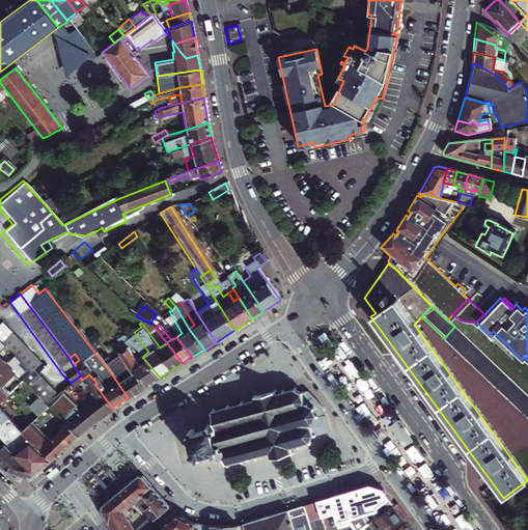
[(35,360),(30,355),(26,350),(21,345),(17,340),(11,336),(6,331),(2,327),(0,329),(0,342),(5,349),(14,357),(30,373),(21,383),(26,388),(31,392),(35,397),(36,397),(39,401),(44,405),(56,395),(51,390),(47,386),(42,382),(37,377),(32,372),(39,365),(35,360)]
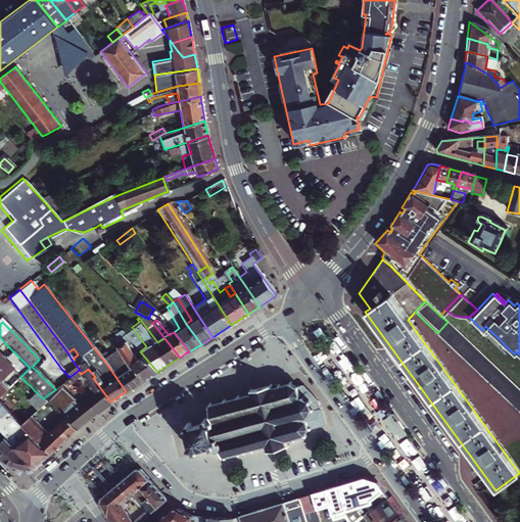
[(519,391),(447,322),(437,333),(519,414),(519,391)]
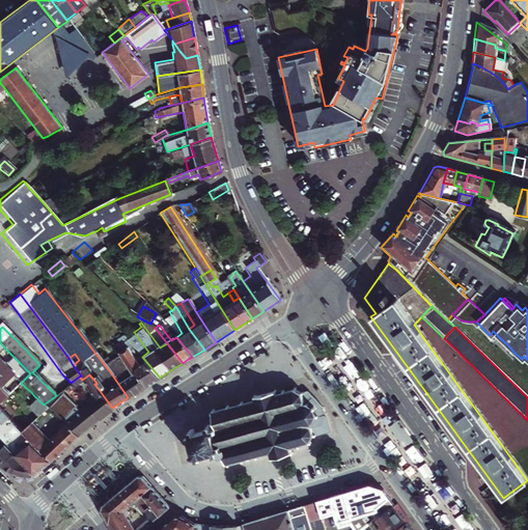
[(490,335),(483,329),(481,332),(491,341),(497,335),(493,331),(490,335)]
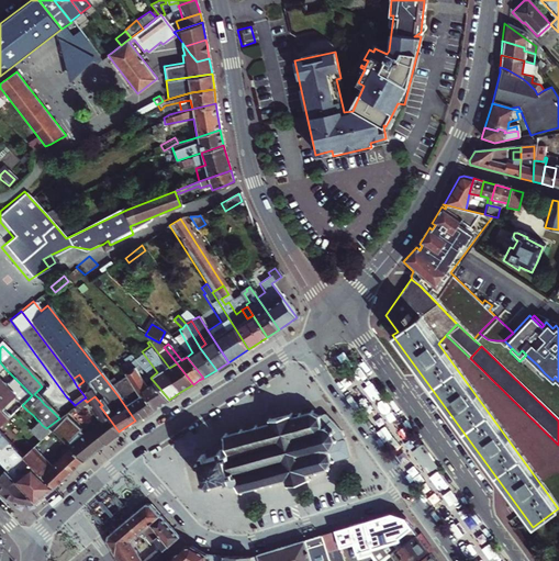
[(149,401),(154,408),(161,404),(169,400),(151,378),(131,354),(123,359),(126,362),(121,367),(126,373),(137,391),(141,390),(147,402),(149,401)]
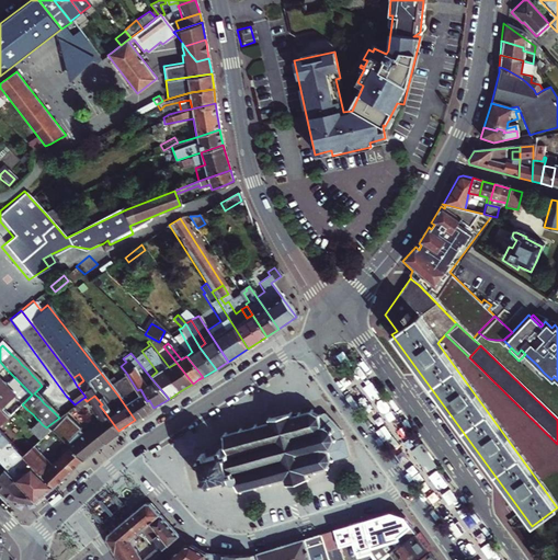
[(544,373),(536,364),(533,367),(541,376),(544,373)]
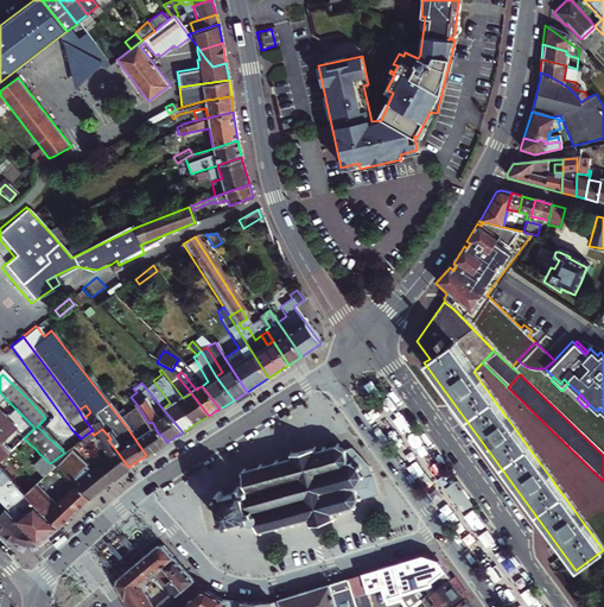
[(119,417),(127,428),(146,455),(157,449),(166,442),(161,434),(159,435),(152,422),(148,423),(137,404),(119,417)]
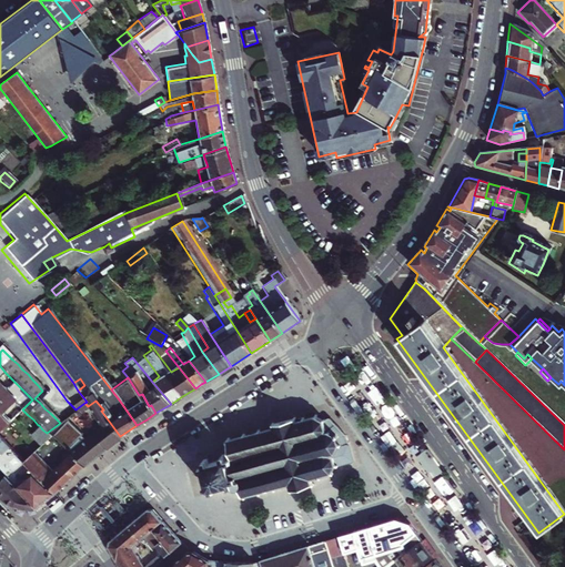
[(14,382),(4,392),(22,409),(32,400),(14,382)]
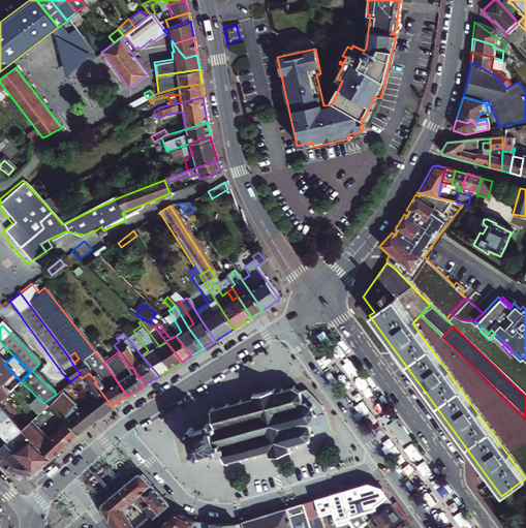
[(0,400),(7,393),(1,385),(12,375),(20,382),(21,381),(4,365),(0,360),(0,400)]
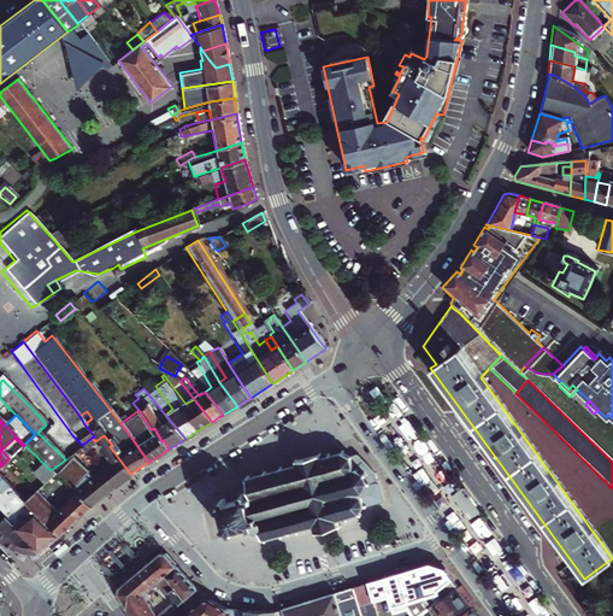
[(104,465),(72,491),(76,493),(90,506),(130,474),(110,446),(112,445),(104,435),(95,441),(106,456),(100,461),(104,465)]
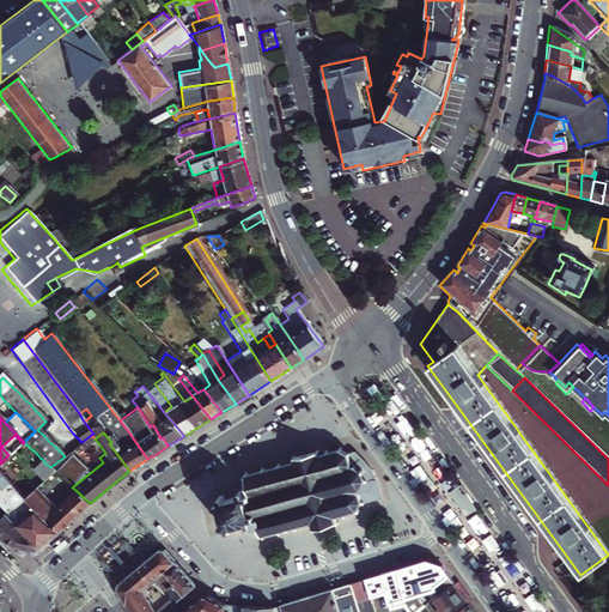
[(219,506),(224,521),(218,522),(219,527),(224,526),(226,532),(231,529),(230,526),(247,521),(248,525),(250,525),(253,527),(256,526),(259,532),(255,533),(255,535),(259,535),(260,539),(262,538),(262,534),(276,531),(278,533),(280,533),(280,531),(293,527),(294,529),(297,528),(296,526),(308,523),(308,525),(310,527),(309,529),(312,531),(314,528),(332,523),(334,525),(336,522),(334,521),(333,516),(340,514),(341,517),(345,516),(345,514),(353,511),(354,513),(357,509),(355,508),(358,504),(359,506),(361,503),(379,498),(373,480),(369,468),(349,452),(340,447),(339,452),(329,454),(328,450),(324,452),(326,454),(317,456),(316,453),(317,450),(314,449),(312,452),(298,456),(296,454),(293,456),(296,459),(292,460),(293,462),(281,466),(280,464),(276,465),(278,466),(265,470),(265,467),(260,468),(261,471),(247,474),(247,472),(243,473),(243,476),(239,477),(241,480),(244,479),(247,488),(239,490),(241,495),(224,500),(223,495),(217,496),(218,501),(213,502),(214,507),(219,506)]
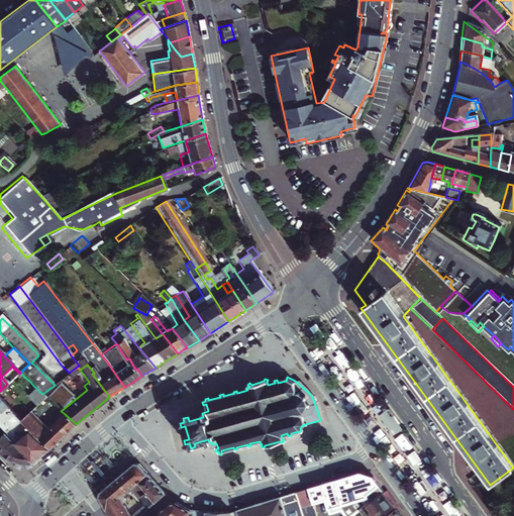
[(19,402),(28,411),(44,396),(42,394),(38,391),(35,387),(19,402)]
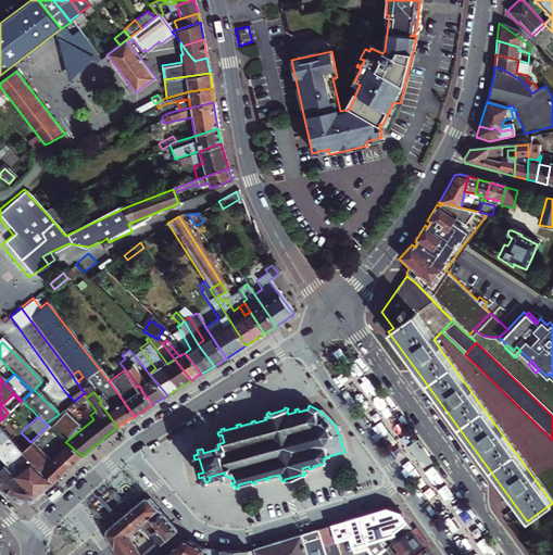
[(0,448),(7,442),(9,444),(12,441),(0,428),(0,448)]
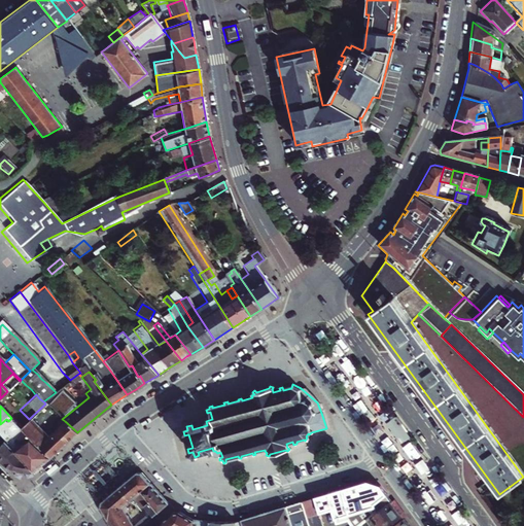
[(395,442),(404,436),(392,417),(384,422),(395,442)]
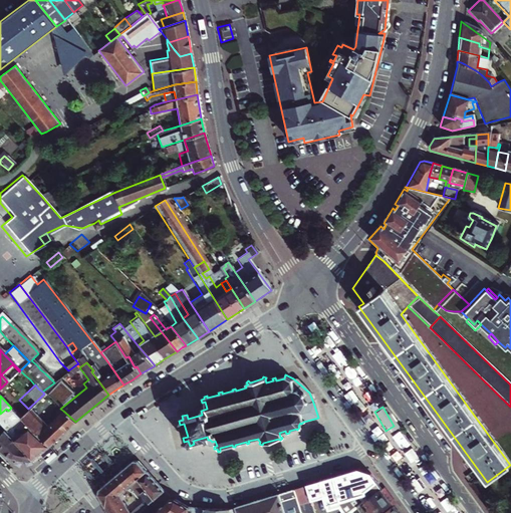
[(22,431),(13,441),(31,460),(33,459),(38,455),(44,450),(48,446),(20,417),(11,408),(8,411),(6,409),(0,414),(0,427),(6,434),(10,431),(3,424),(7,419),(12,425),(14,423),(22,431)]
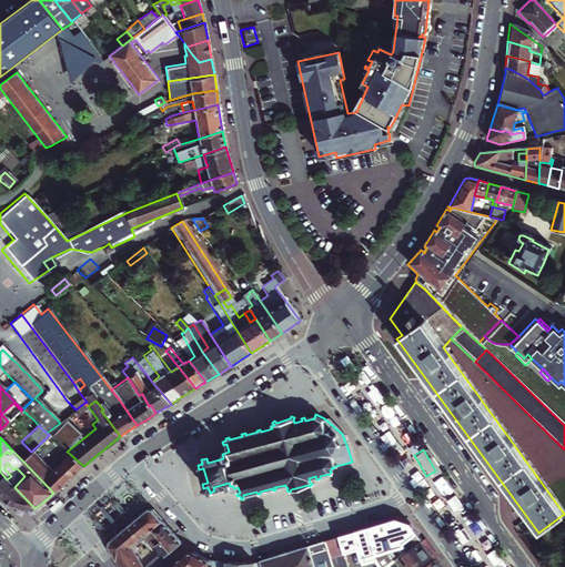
[(83,466),(70,454),(51,472),(31,452),(22,461),(53,493),(83,466)]
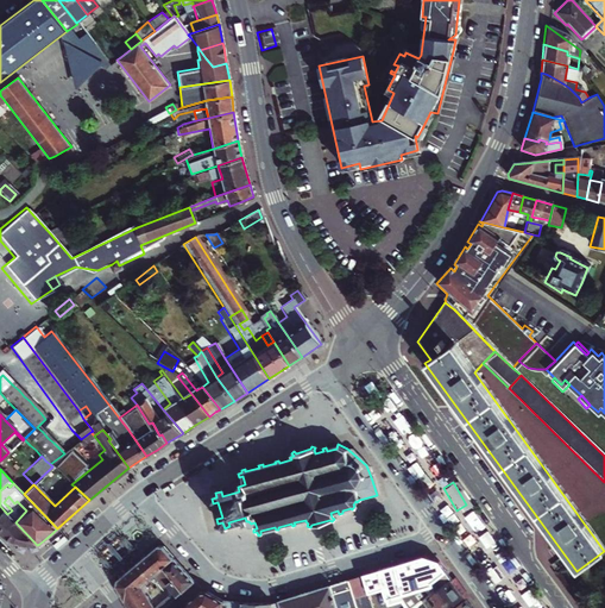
[(7,514),(0,506),(0,536),(7,541),(27,545),(37,545),(16,522),(7,514)]
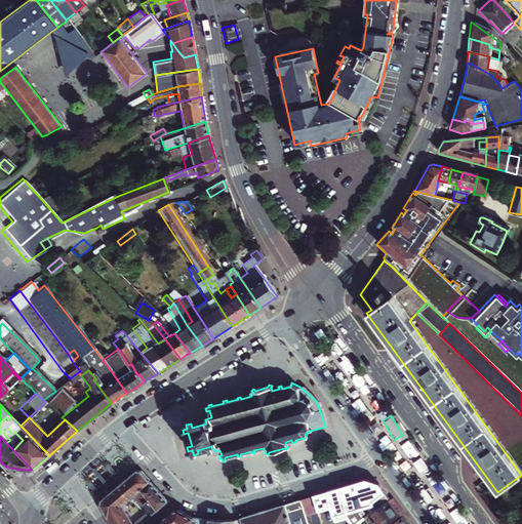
[(138,490),(149,482),(139,472),(135,471),(125,479),(135,492),(138,490)]
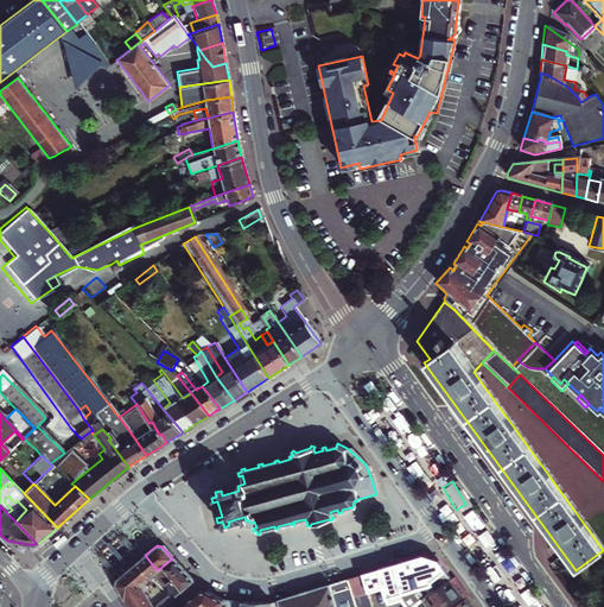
[(159,606),(173,595),(164,583),(170,579),(160,568),(157,570),(145,555),(144,556),(120,575),(115,579),(115,585),(126,606),(159,606)]
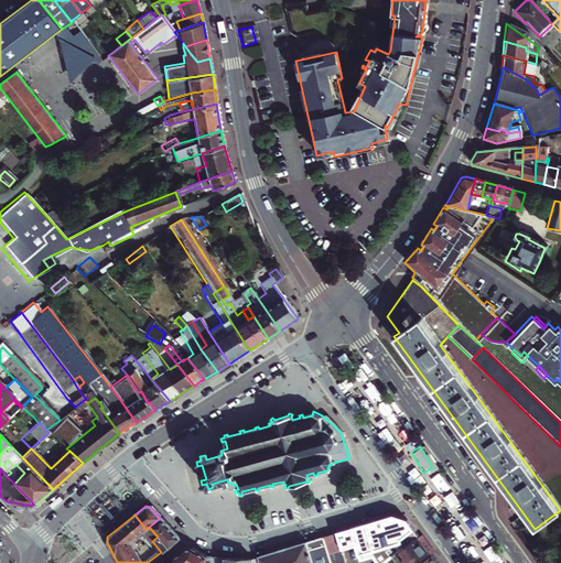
[(357,561),(369,556),(374,562),(381,562),(390,556),(405,545),(398,537),(410,528),(405,520),(400,519),(391,516),(335,533),(340,550),(354,547),(357,561)]
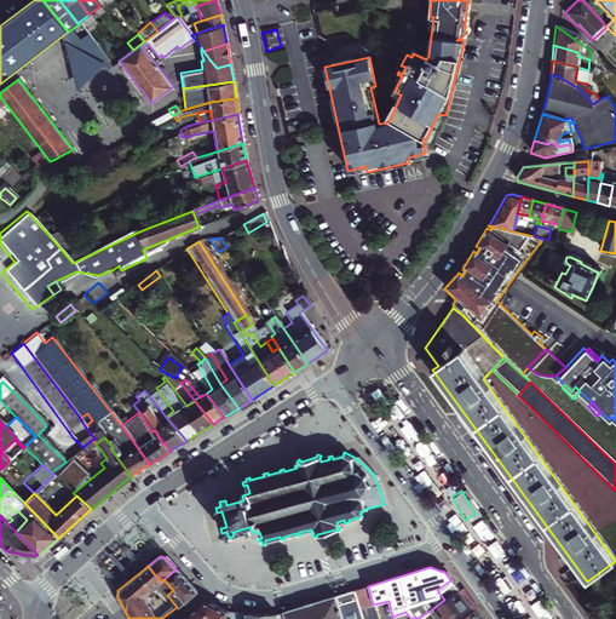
[(176,569),(163,579),(173,590),(167,595),(177,607),(195,591),(176,569)]
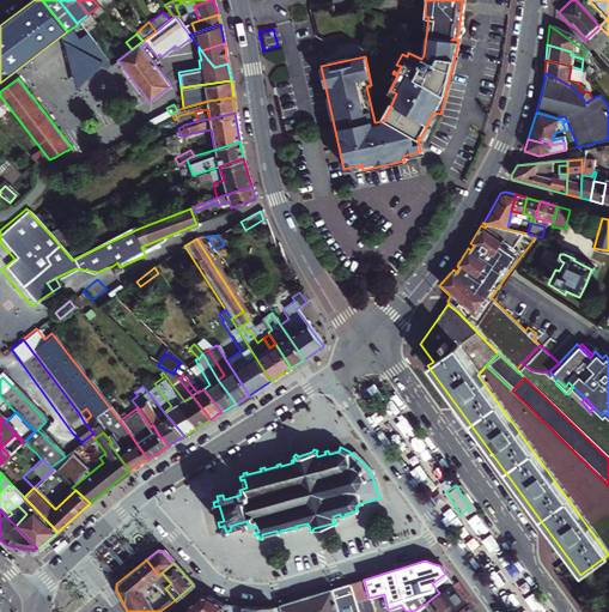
[(432,583),(439,593),(452,583),(445,574),(432,583)]
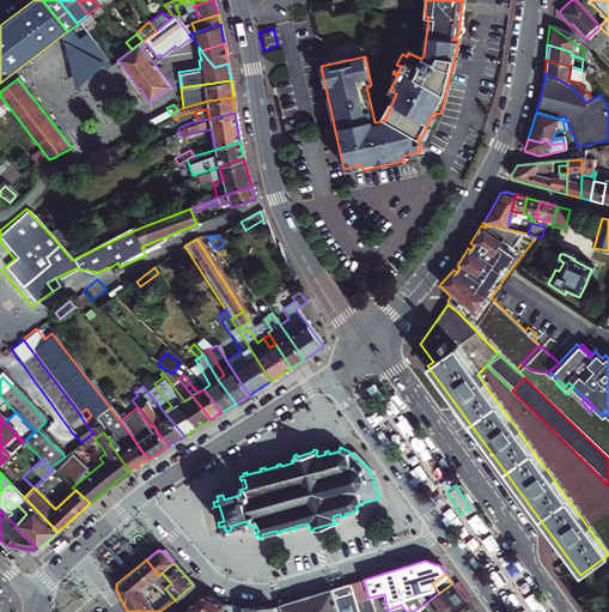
[(373,611),(369,598),(364,580),(348,585),(357,611),(373,611)]
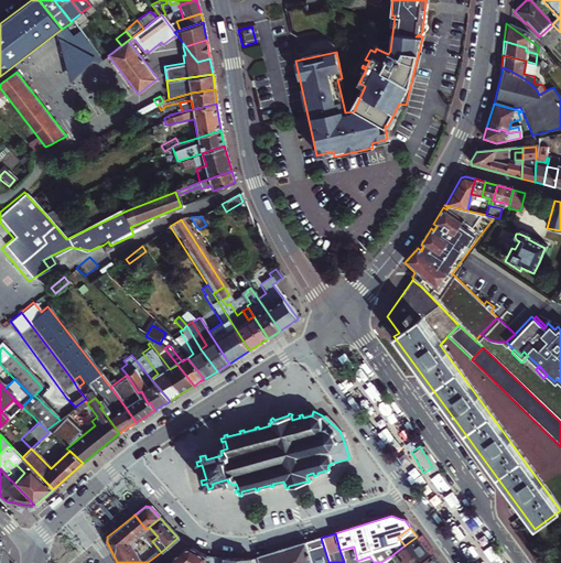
[(390,556),(395,562),(419,562),(430,554),(417,537),(405,545),(390,556)]
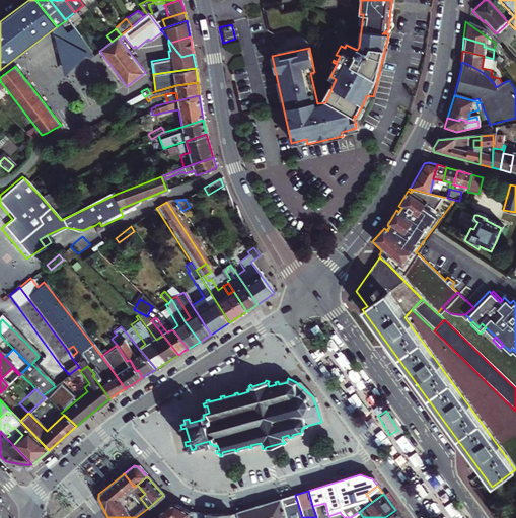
[(289,517),(280,499),(236,513),(237,517),(289,517)]
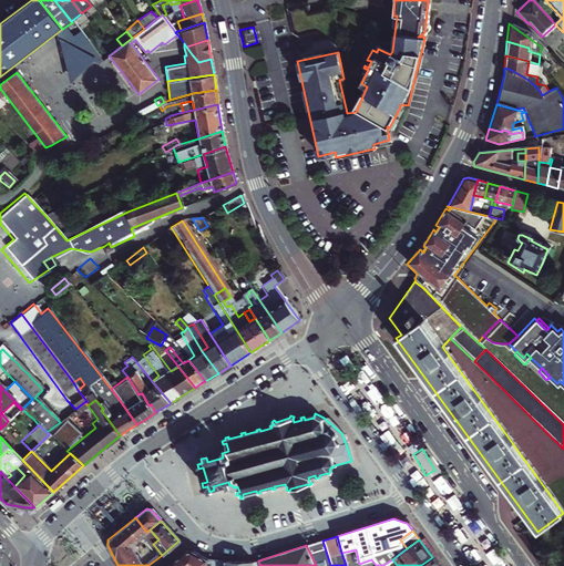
[(205,565),(207,561),(191,552),(184,552),(167,565),(205,565)]
